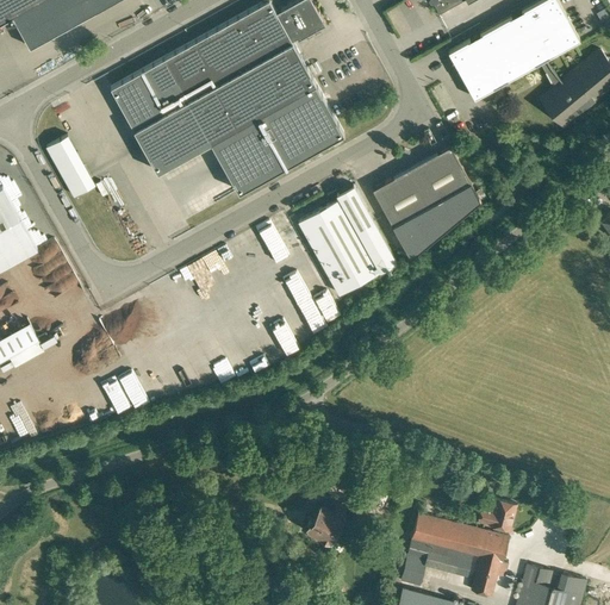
[(0,0),(0,26),(13,19),(30,51),(120,0),(0,0)]
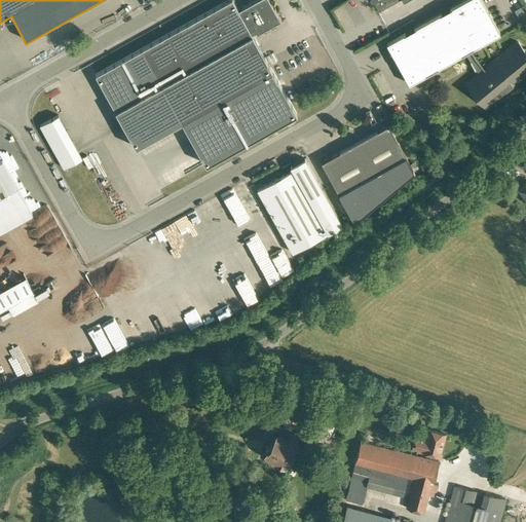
[(142,52),(95,76),(137,151),(182,125),(205,169),(297,117),(273,75),(252,37),(256,35),(257,37),(280,24),(267,0),(261,0),(238,12),(232,2),(142,52)]
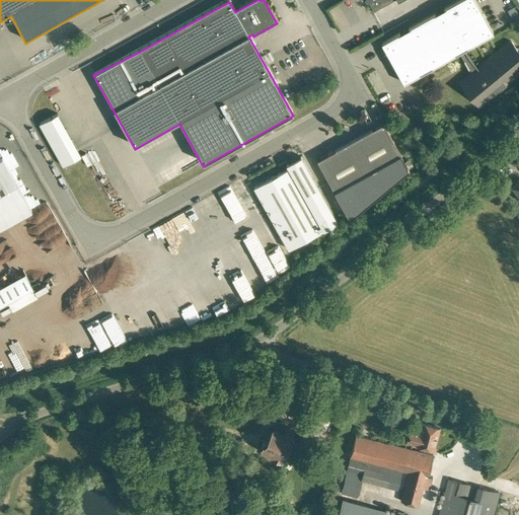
[(398,5),(408,0),(365,0),(366,2),(365,4),(367,6),(369,6),(374,15),(396,3),(398,5)]
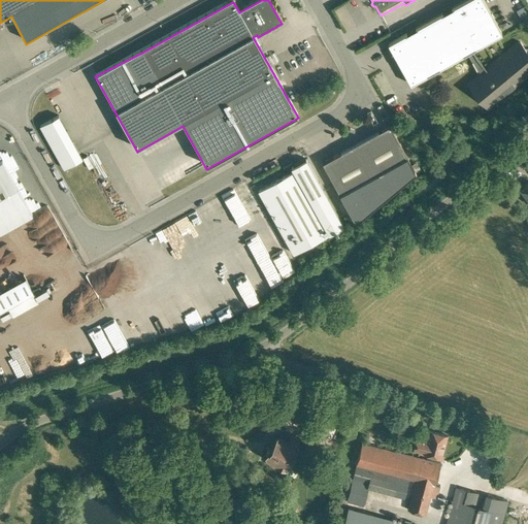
[(467,57),(472,54),(502,37),(481,0),(473,0),(389,47),(411,88),(467,57)]
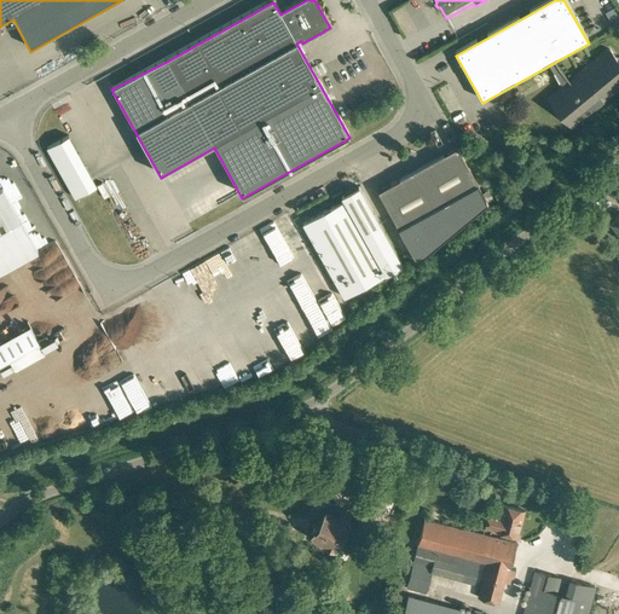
[(618,64),(609,54),(571,86),(562,93),(549,104),(571,131),(579,123),(578,121),(583,117),(593,111),(597,108),(603,104),(618,90),(618,64)]
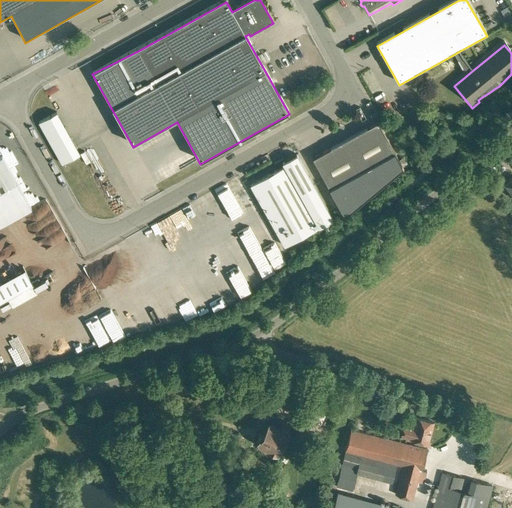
[(465,77),(472,71),(469,69),(466,66),(464,63),(462,59),(460,56),(458,52),(453,55),(465,77)]
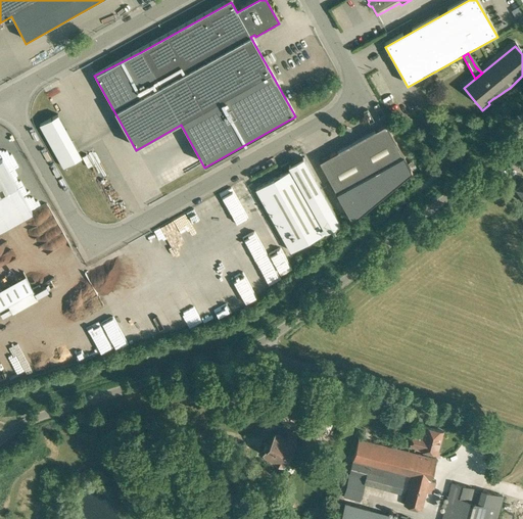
[(88,162),(62,115),(43,126),(68,173),(88,162)]
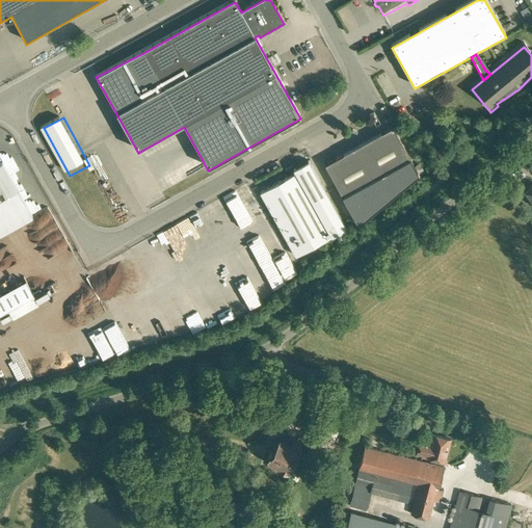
[(357,228),(419,177),(410,162),(393,130),(325,168),(343,200),(357,228)]
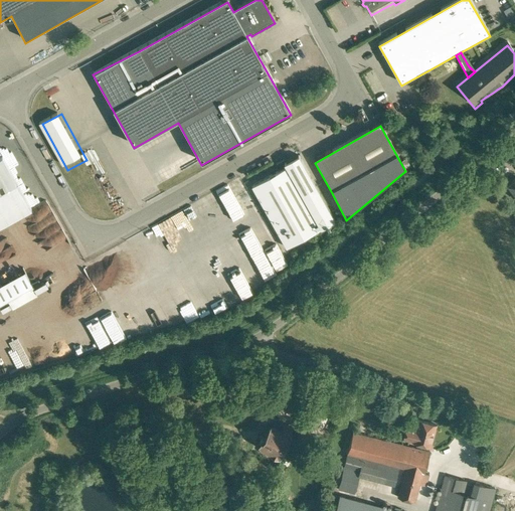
[(0,138),(0,141),(3,147),(16,140),(11,132),(0,138)]
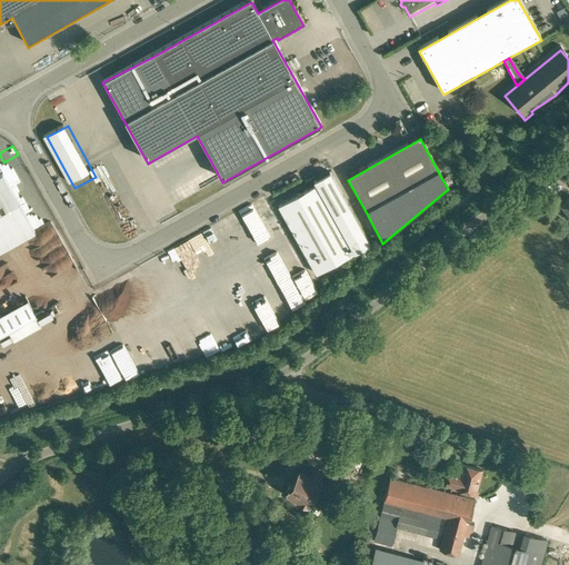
[(102,188),(106,185),(99,174),(95,176),(102,188)]
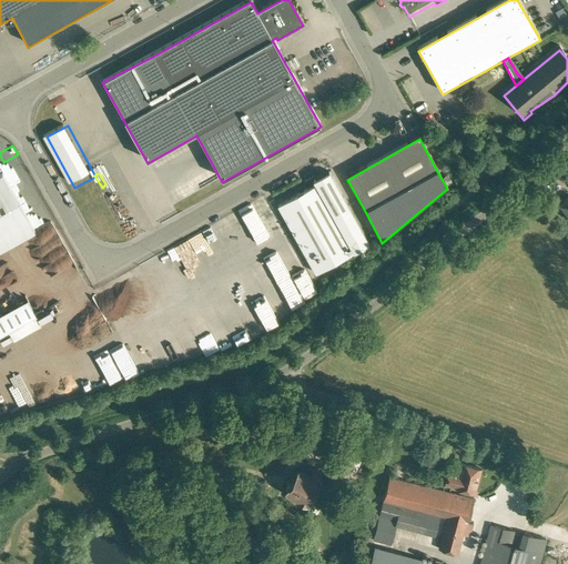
[(0,253),(34,234),(2,175),(0,177),(0,253)]
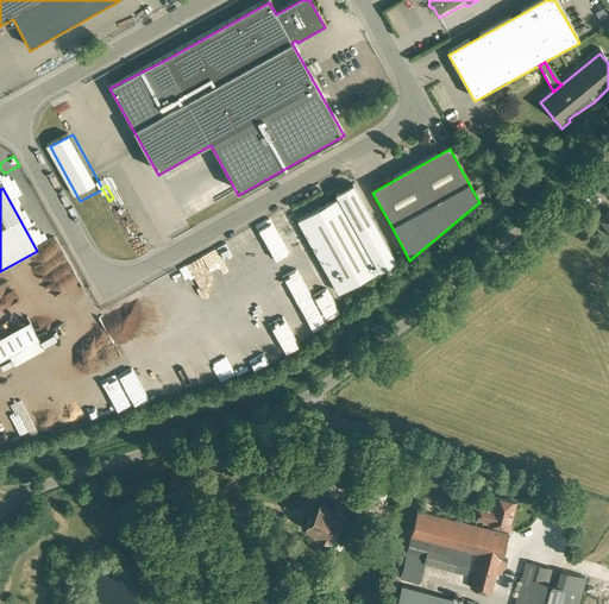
[(383,277),(396,270),(394,266),(397,265),(353,188),(337,197),(339,201),(299,224),(339,297),(381,274),(383,277)]
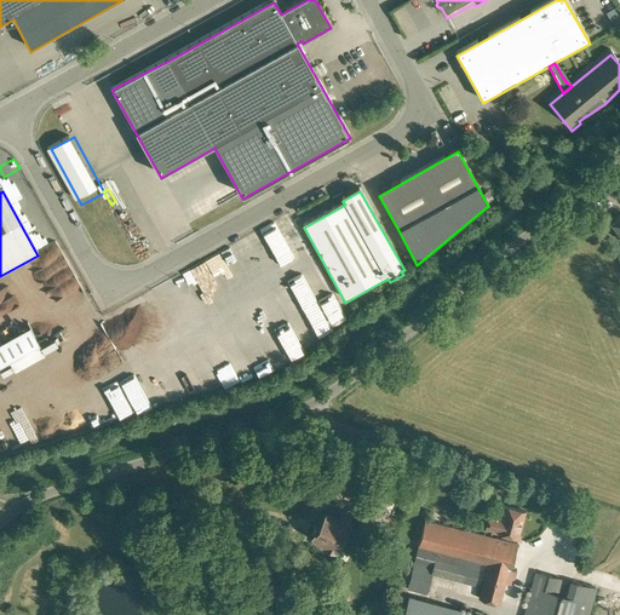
[(619,220),(609,228),(619,242),(619,220)]
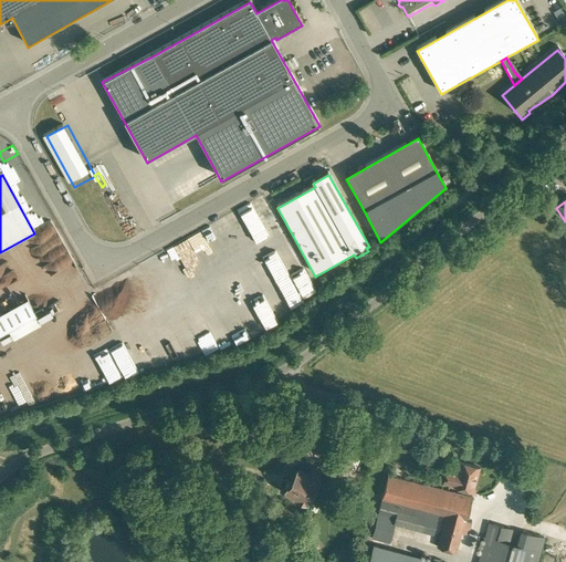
[(271,204),(170,253),(191,294),(241,270),(243,276),(294,250),(271,204)]
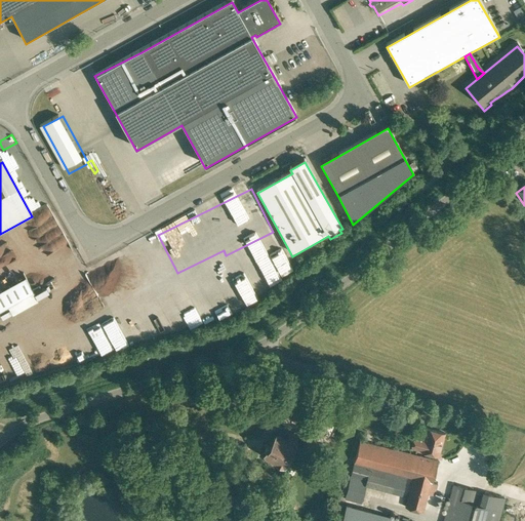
[(104,276),(117,270),(113,264),(101,270),(104,276)]
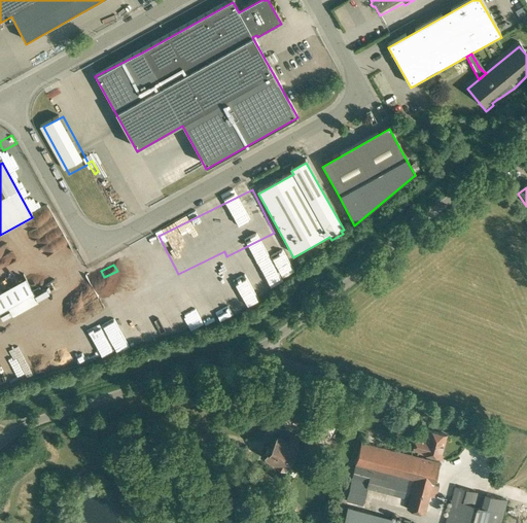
[(0,314),(34,295),(26,280),(0,293),(0,314)]
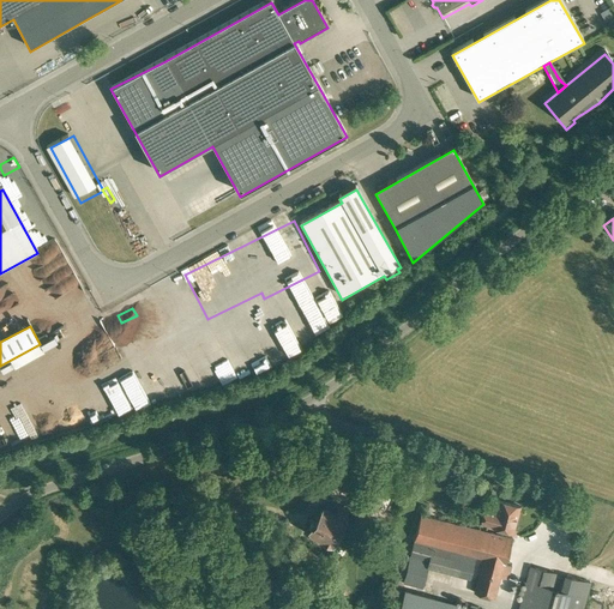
[(372,512),(379,499),(361,490),(355,502),(372,512)]
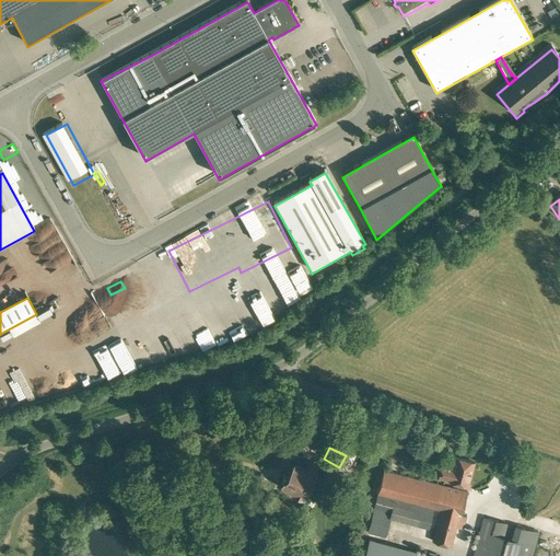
[(450,483),(450,484),(467,488),(474,464),(455,460),(453,471),(442,467),(439,479),(450,483)]
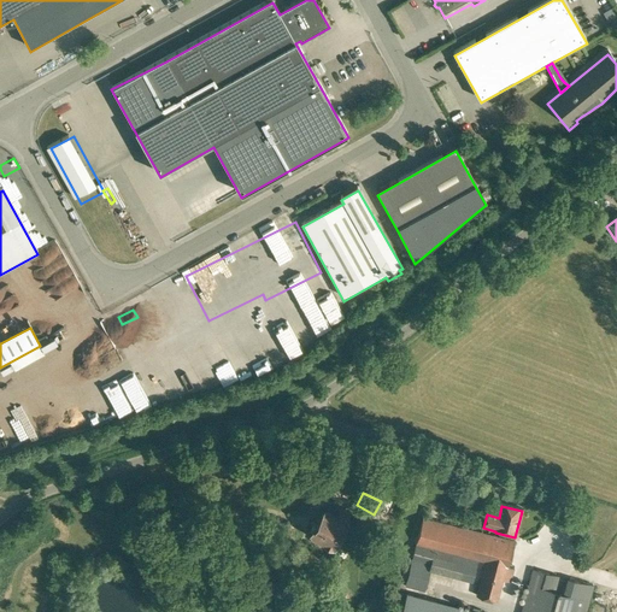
[(336,517),(324,511),(311,537),(315,539),(335,549),(347,527),(346,527),(351,517),(340,511),(336,517)]
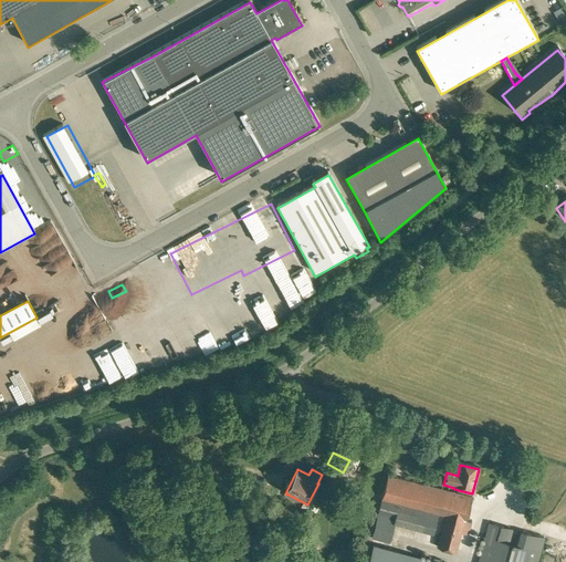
[(472,500),(395,480),(396,472),(390,471),(378,517),(395,521),(394,528),(422,534),(433,538),(438,519),(444,520),(436,551),(457,557),(465,526),(467,526),(472,501),(472,500)]
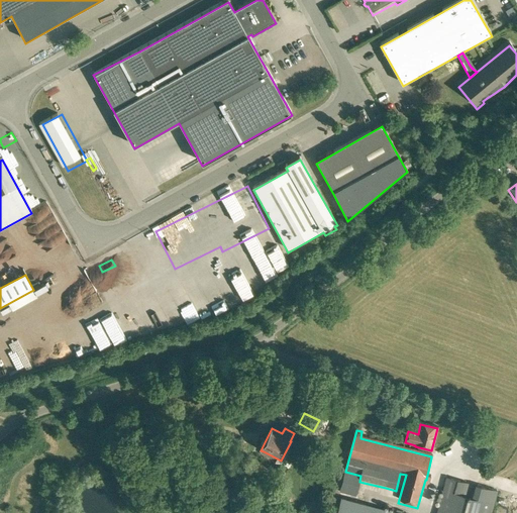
[(469,487),(447,481),(438,512),(492,512),(497,494),(478,489),(474,501),(466,498),(469,487)]
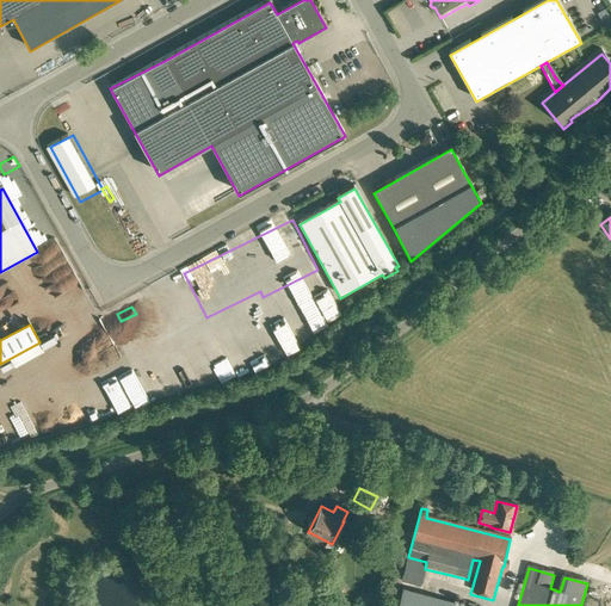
[(455,605),(403,592),(399,605),(455,605)]
